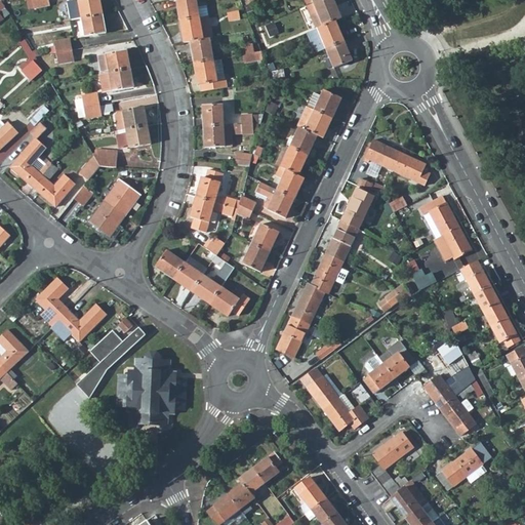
[(48,0),(32,0),(34,8),(50,6),(48,0)]
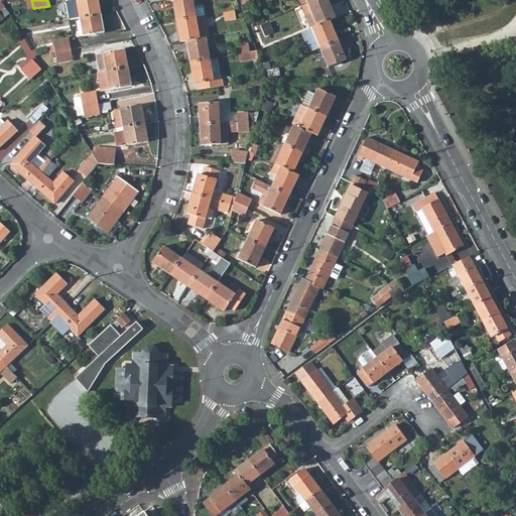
[(102,14),(99,0),(78,0),(79,1),(72,3),(75,19),(82,18),(102,14)]
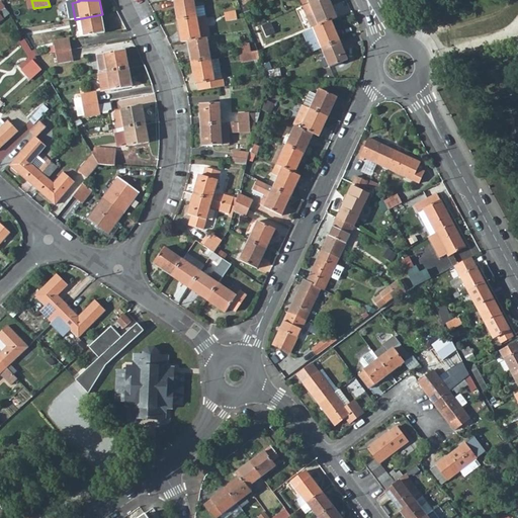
[(204,4),(195,6),(193,0),(173,0),(177,20),(206,14),(204,4)]
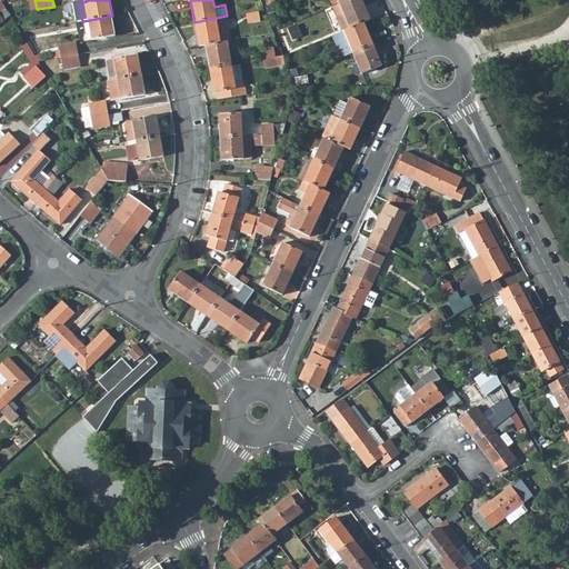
[(367,20),(358,0),(345,0),(338,3),(329,7),(333,19),(342,16),(348,28),(361,22),(367,20)]
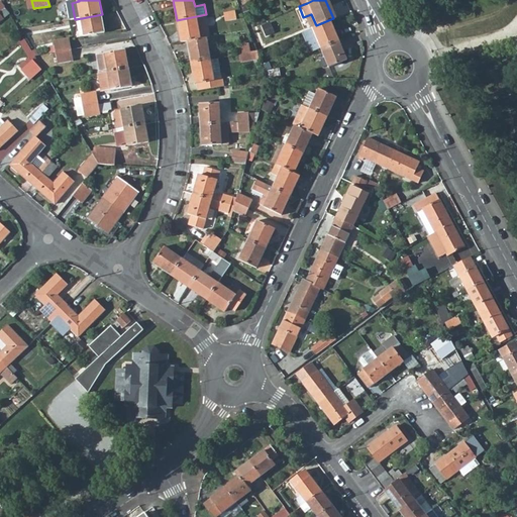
[(226,21),(236,19),(234,9),(224,11),(226,21)]
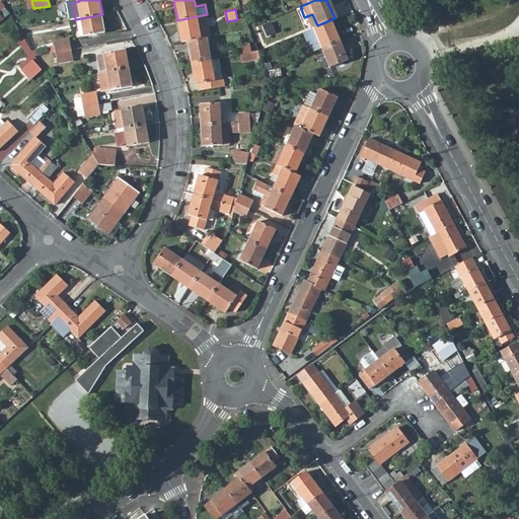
[(82,18),(85,35),(105,32),(102,14),(82,18)]
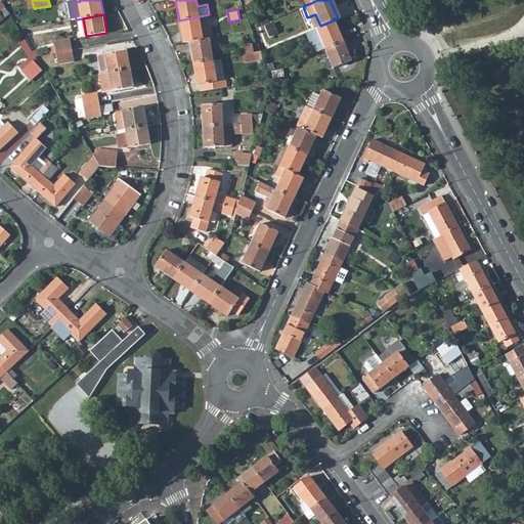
[(209,14),(179,20),(183,42),(190,41),(209,37),(212,37),(209,14)]
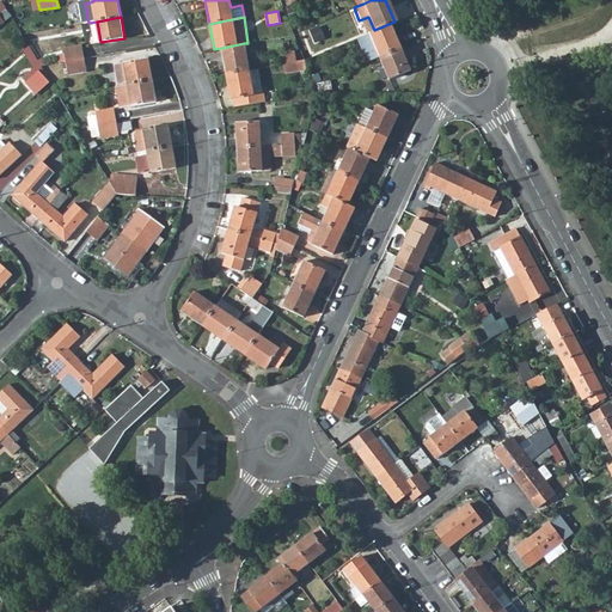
[(374,30),(368,17),(359,20),(366,34),(374,30)]
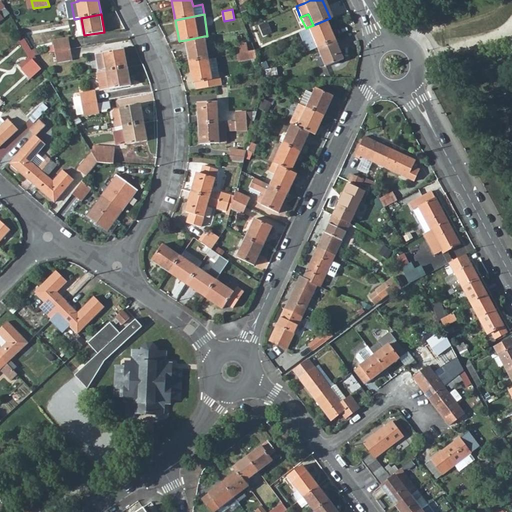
[(325,20),(313,25),(307,28),(316,48),(333,40),(325,20)]
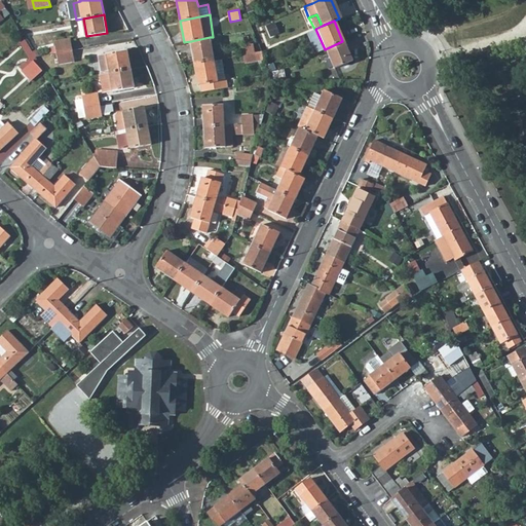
[(191,41),(194,63),(214,60),(210,37),(191,41)]
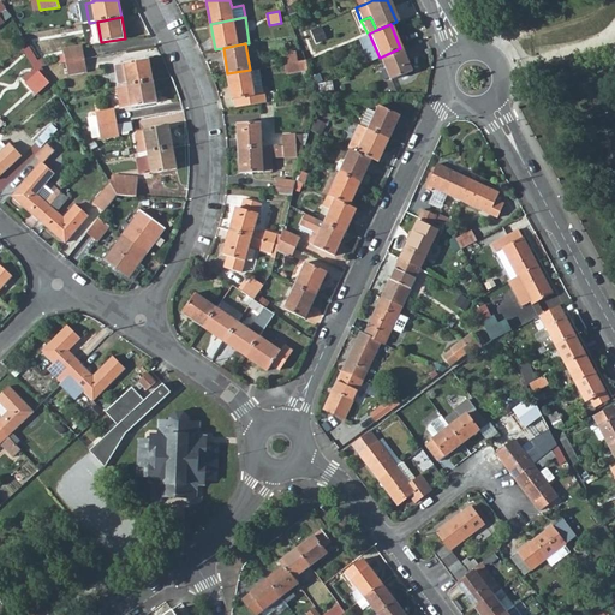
[(66,63),(85,59),(83,47),(64,51),(66,63)]
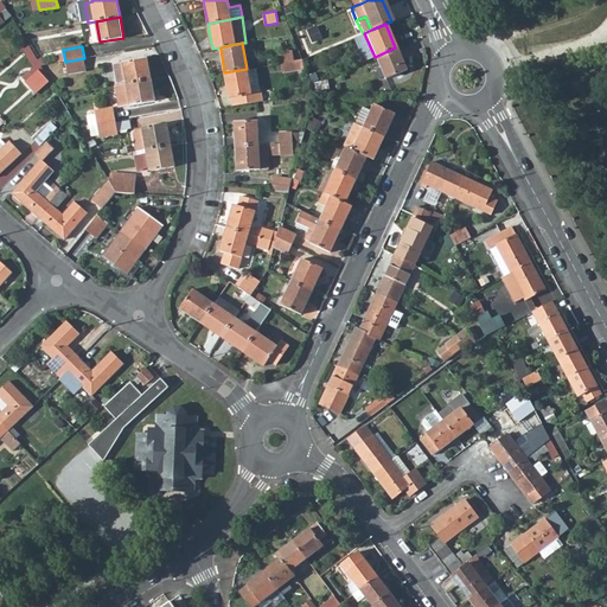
[(404,70),(395,48),(375,57),(383,78),(404,70)]
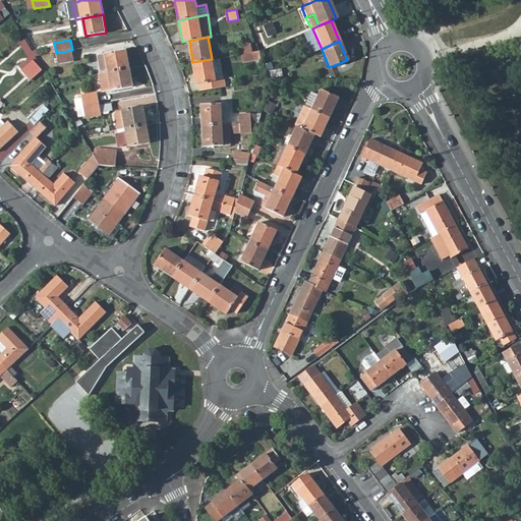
[(250,44),(240,46),(241,53),(251,52),(250,44)]
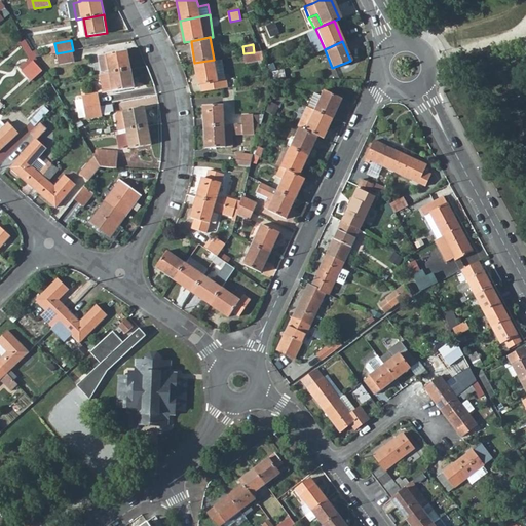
[(59,65),(75,62),(73,50),(57,53),(59,65)]
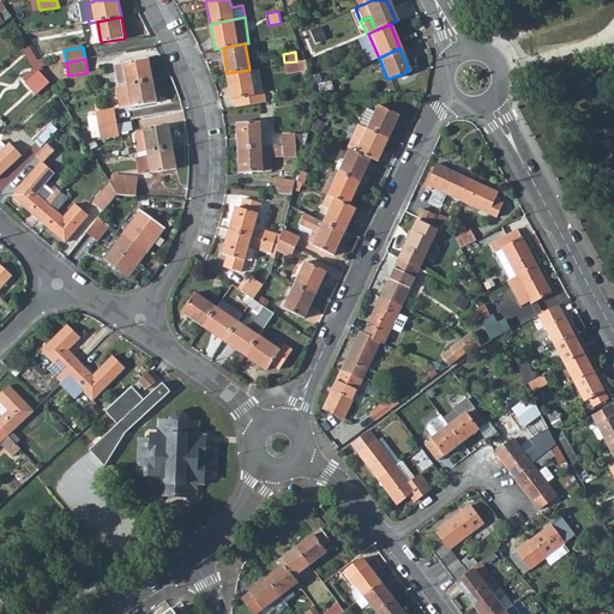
[(152,80),(149,59),(118,65),(121,80),(128,79),(130,85),(152,80)]
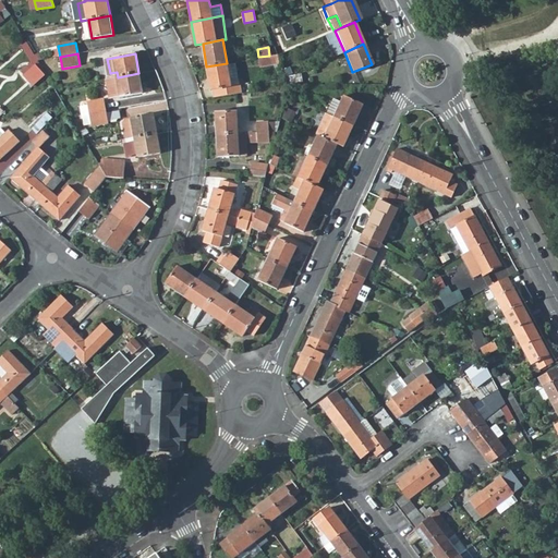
[(278,53),(269,56),(270,63),(279,61),(278,53)]
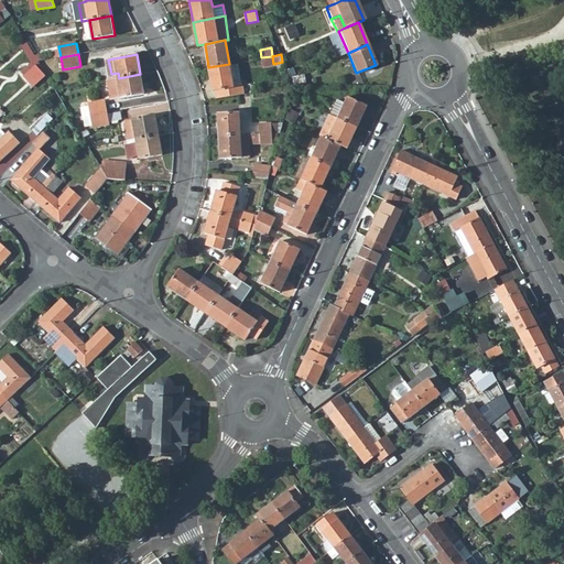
[(262,66),(273,64),(272,56),(261,57),(262,66)]
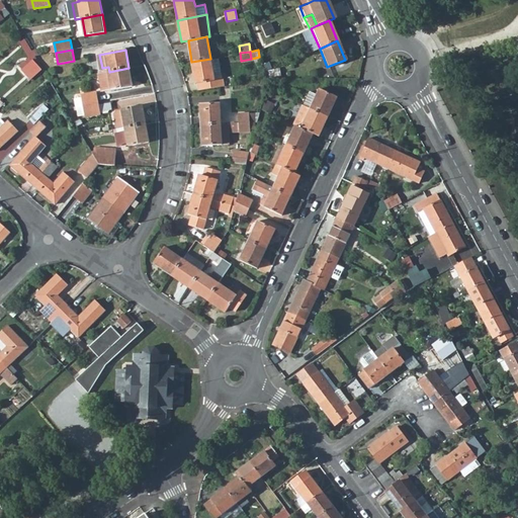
[(191,62),(195,83),(197,83),(199,91),(221,87),(219,77),(213,77),(212,72),(218,71),(216,57),(210,59),(191,62)]
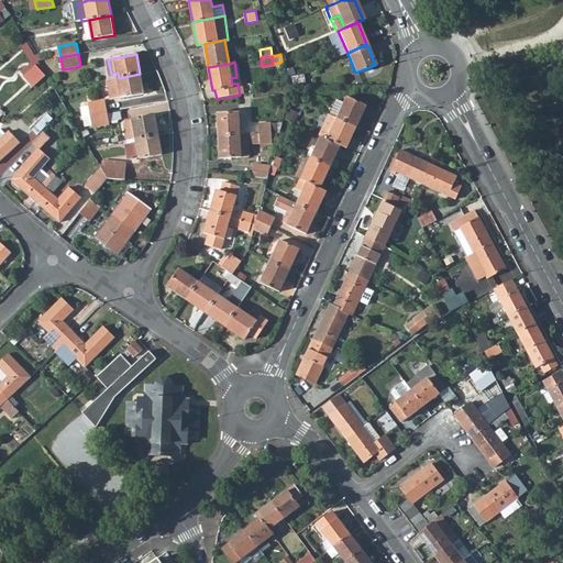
[(238,84),(240,95),(244,94),(239,62),(234,62),(236,77),(231,78),(232,84),(238,84)]
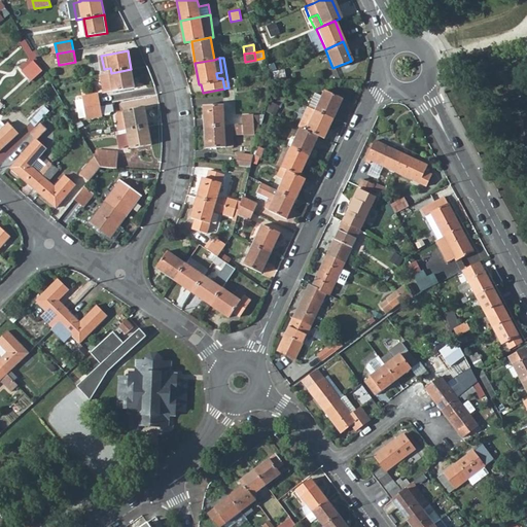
[(34,79),(43,71),(38,62),(27,72),(34,79)]
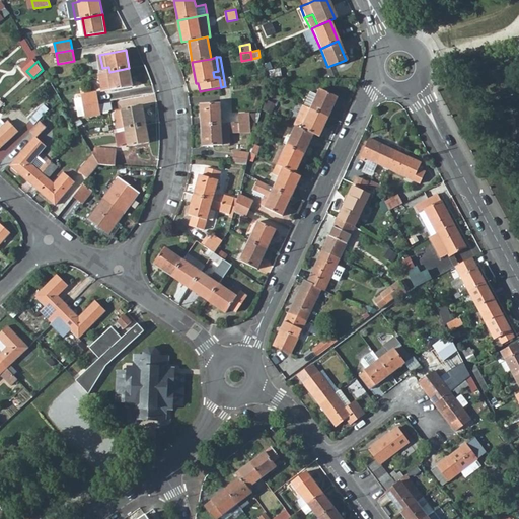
[(99,74),(102,89),(113,87),(113,90),(133,86),(129,68),(109,72),(99,74)]
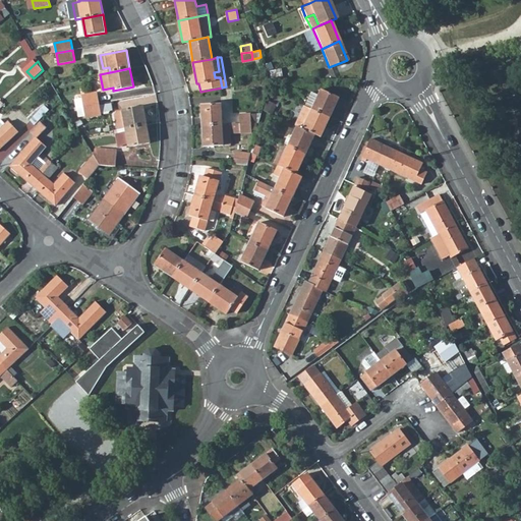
[(332,118),(340,100),(323,91),(320,97),(312,95),(307,106),(332,118)]
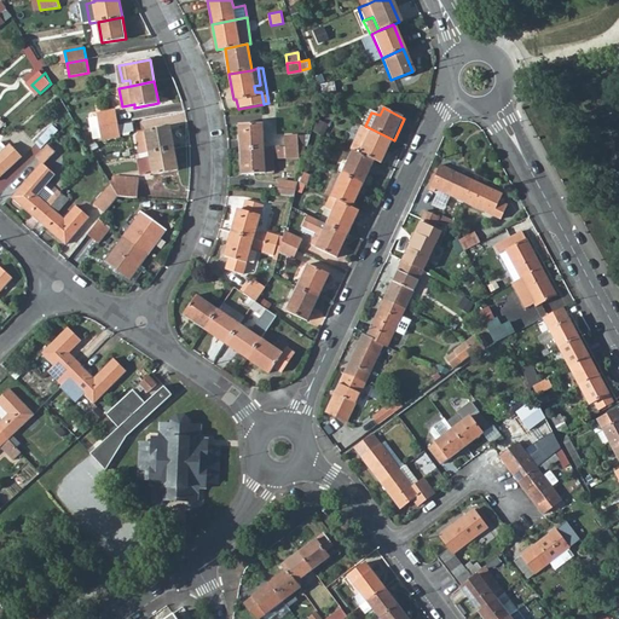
[(100,128),(119,125),(116,113),(98,116),(100,128)]
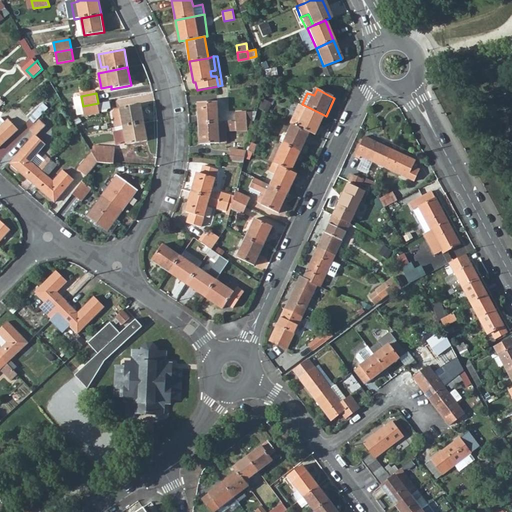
[(268,113),(272,104),(262,99),(259,108),(268,113)]
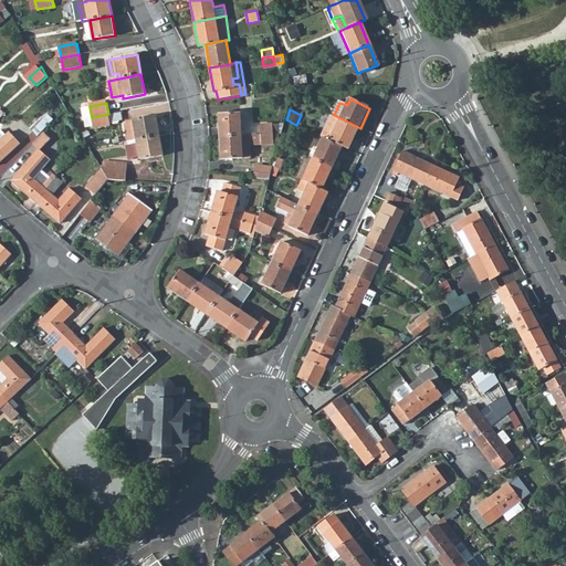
[(93,128),(111,125),(108,114),(92,117),(93,128)]
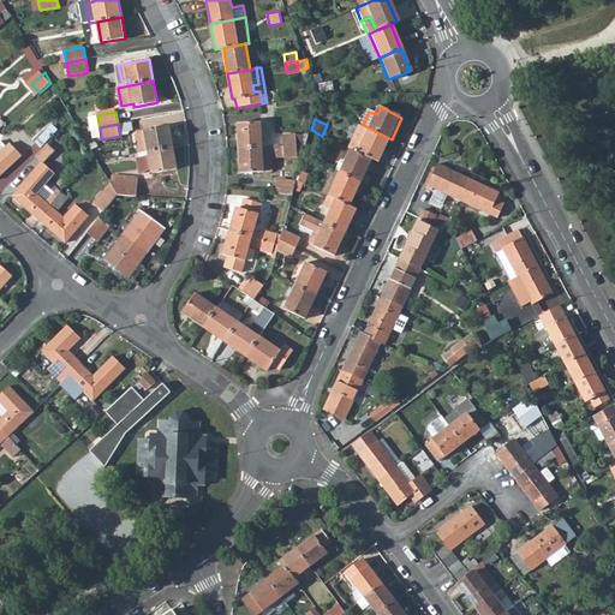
[(263,147),(261,124),(239,126),(240,149),(263,147)]
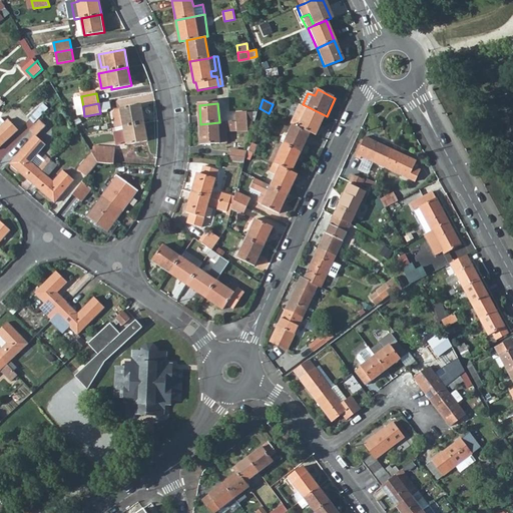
[(293,124),(294,125),(311,133),(317,135),(327,116),(303,104),(293,124)]
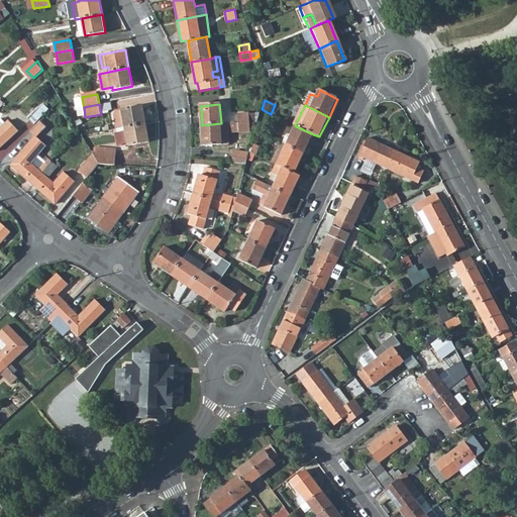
[(145,124),(142,106),(122,109),(122,111),(125,128),(145,124)]
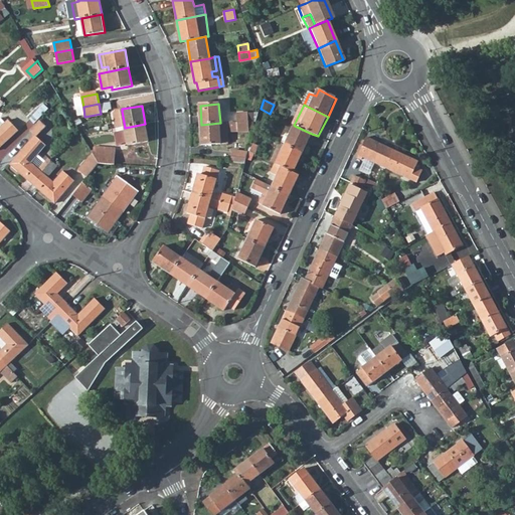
[(125,128),(122,111),(114,112),(118,129),(125,128)]
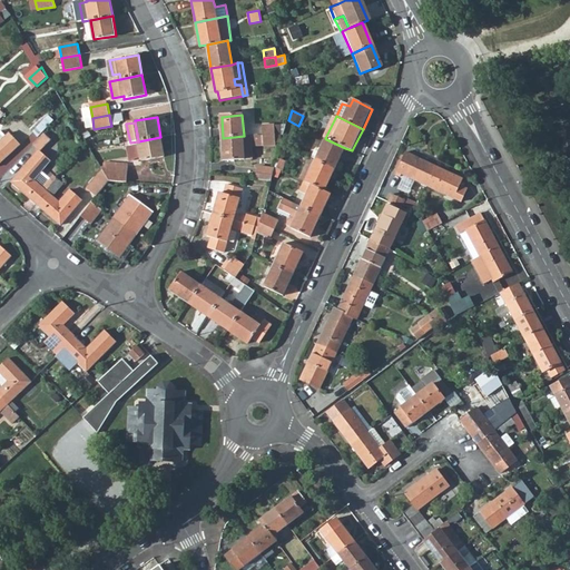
[(262,125),(263,135),(281,134),(279,124),(262,125)]
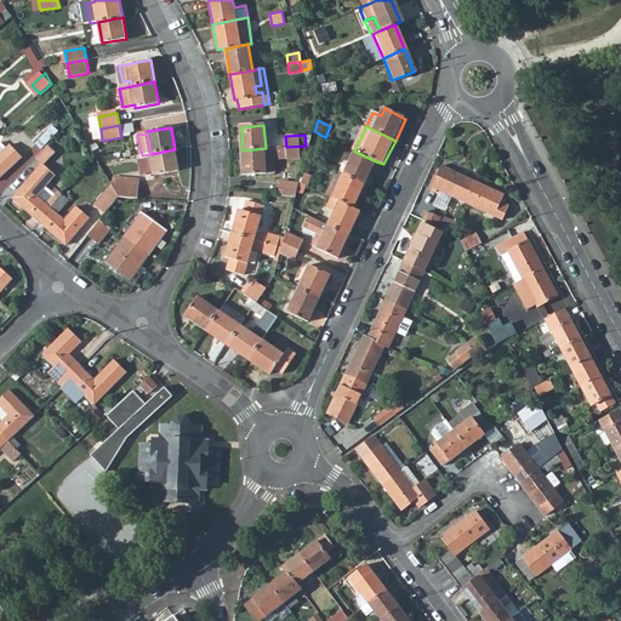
[(0,178),(23,159),(11,146),(9,147),(3,140),(0,141),(0,178)]
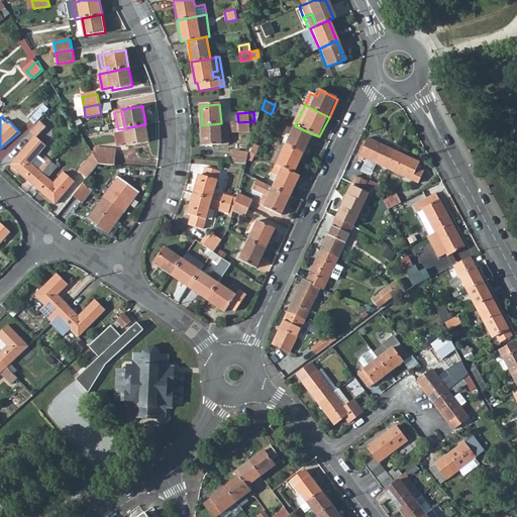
[(221,123),(202,125),(204,147),(230,144),(229,130),(238,129),(238,131),(250,130),(249,128),(255,128),(257,121),(254,121),(238,122),(221,123)]
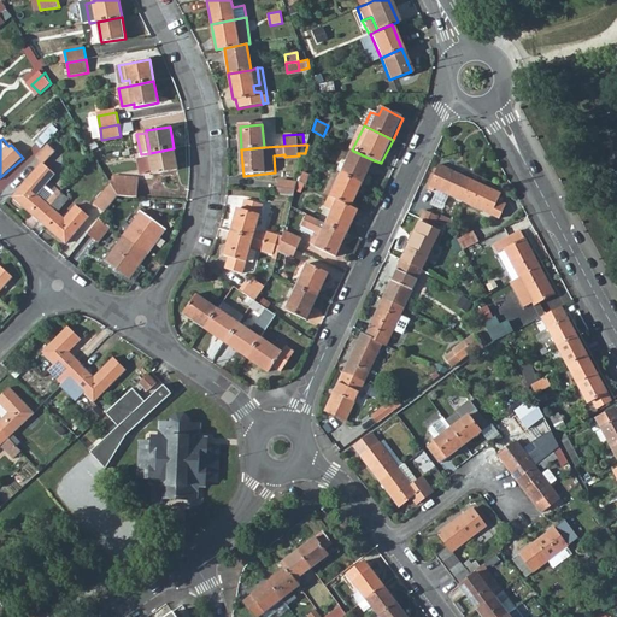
[(36,158),(42,163),(11,198),(40,221),(63,195),(65,192),(58,186),(43,201),(36,195),(56,175),(43,165),(54,153),(47,146),(36,158)]
